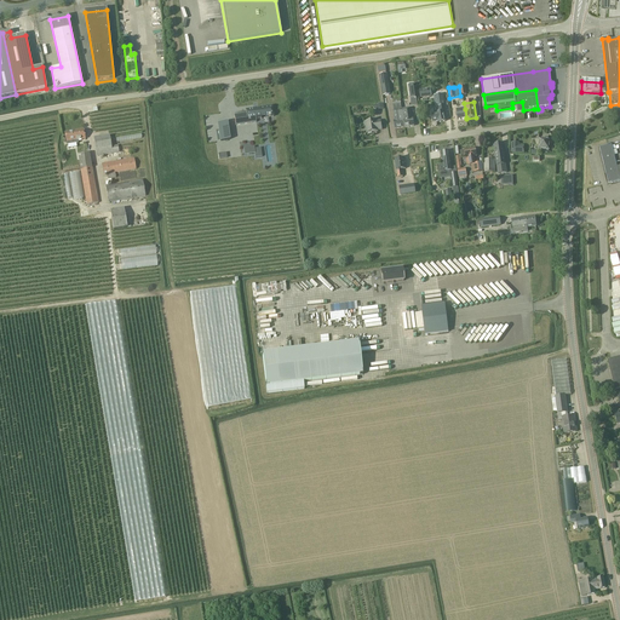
[(246,110),(246,114),(234,115),(236,126),(256,122),(256,120),(260,119),(260,118),(265,116),(265,118),(274,116),(271,107),(246,110)]
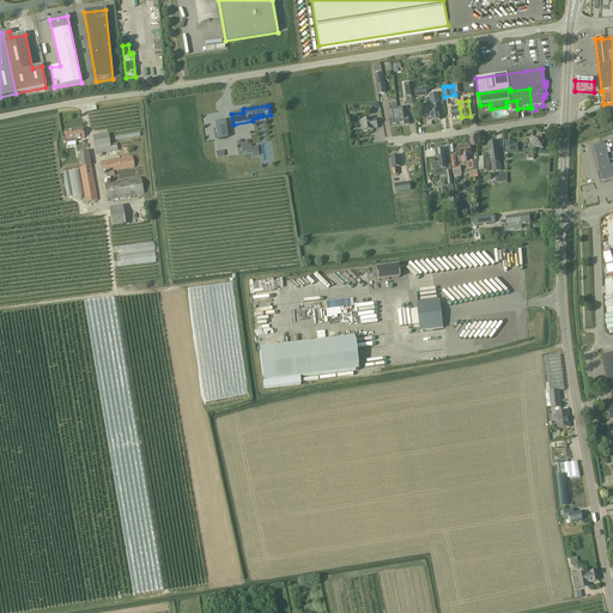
[(429,107),(429,113),(426,114),(428,121),(432,120),(432,121),(441,120),(441,116),(439,105),(431,107),(429,107)]
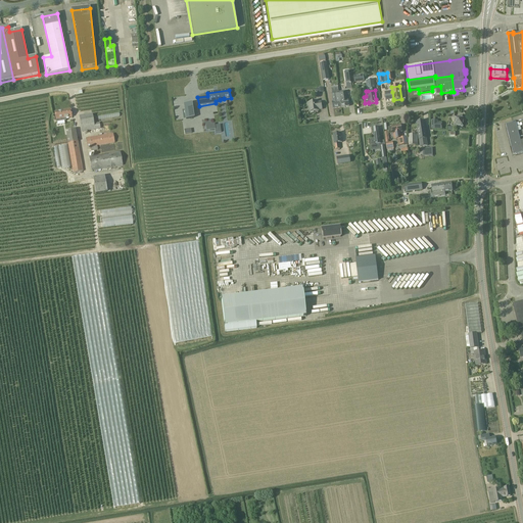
[(345,91),(338,93),(340,107),(349,106),(348,100),(347,100),(346,94),(345,91)]
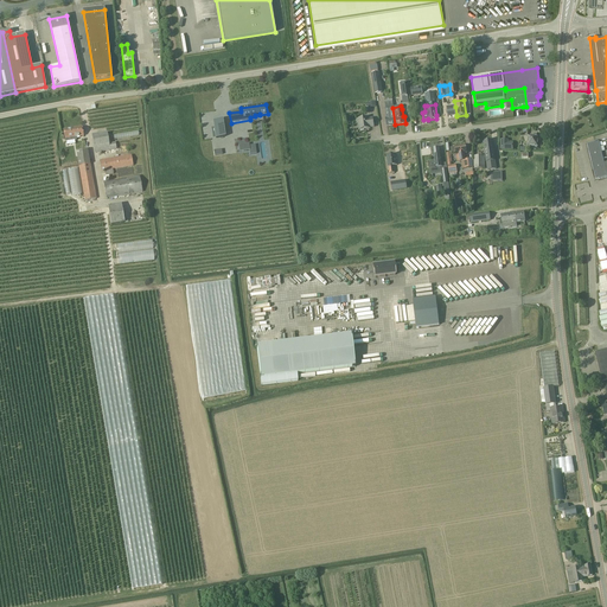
[(448,117),(457,116),(457,115),(455,107),(447,108),(448,117)]
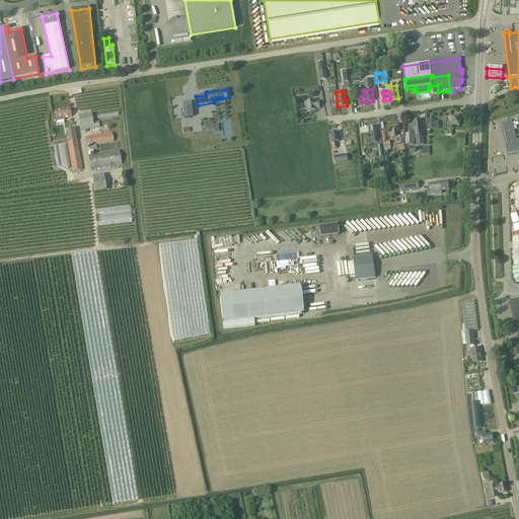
[(338,106),(336,92),(334,92),(329,92),(330,95),(329,95),(330,101),(329,101),(330,107),(338,106)]
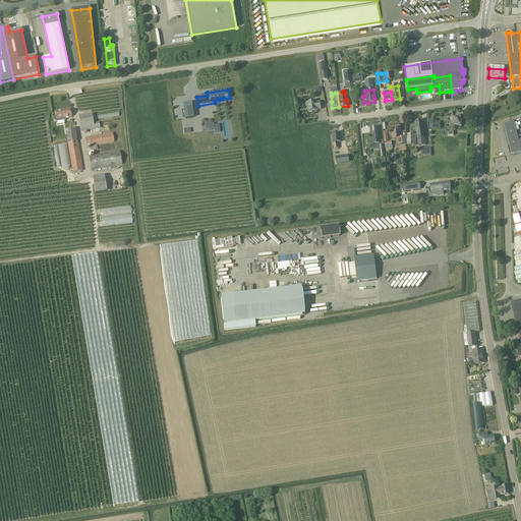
[(317,110),(321,109),(320,102),(316,102),(307,103),(307,104),(305,104),(306,108),(307,107),(308,112),(317,110)]
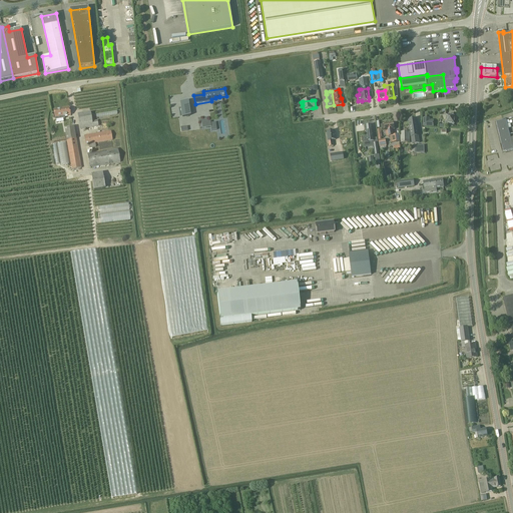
[(54,118),(64,116),(71,115),(69,107),(53,110),(54,118)]
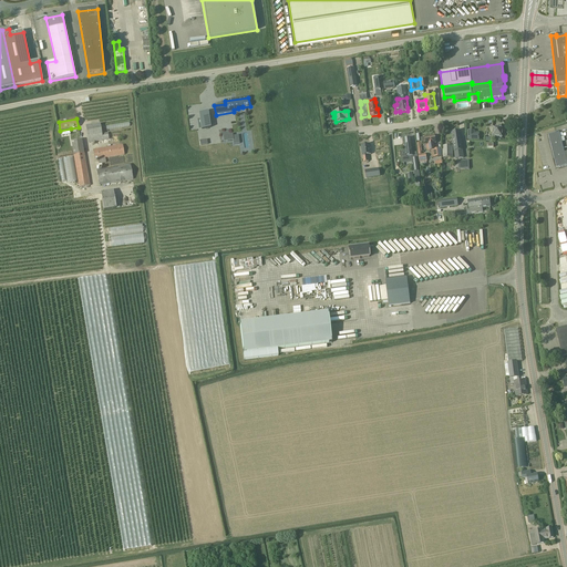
[(107,133),(103,134),(102,134),(100,124),(85,126),(89,143),(109,140),(107,133)]
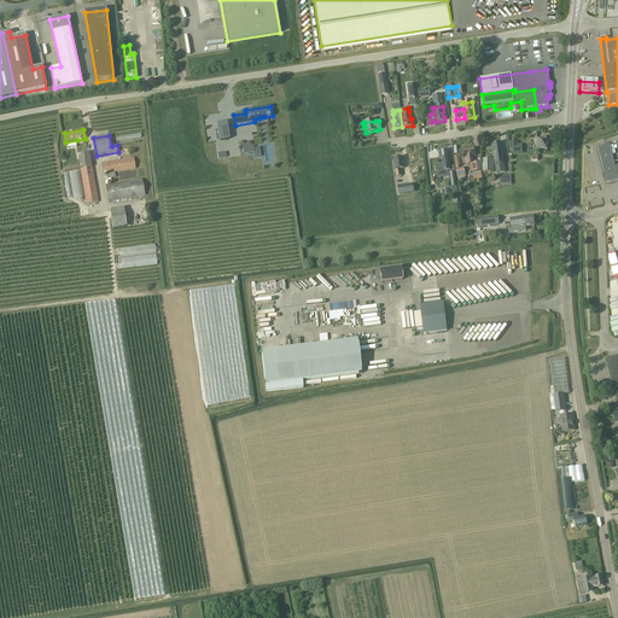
[(534,140),(534,145),(537,145),(537,150),(548,150),(548,145),(549,143),(544,136),(542,139),(537,139),(537,140),(534,140)]
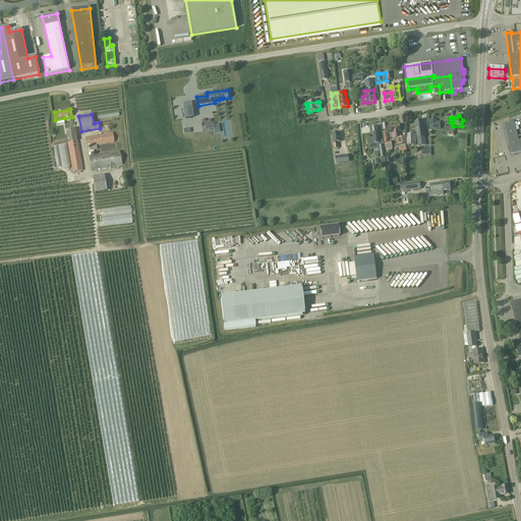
[(433,120),(430,120),(429,128),(440,129),(440,125),(433,125),(433,120)]
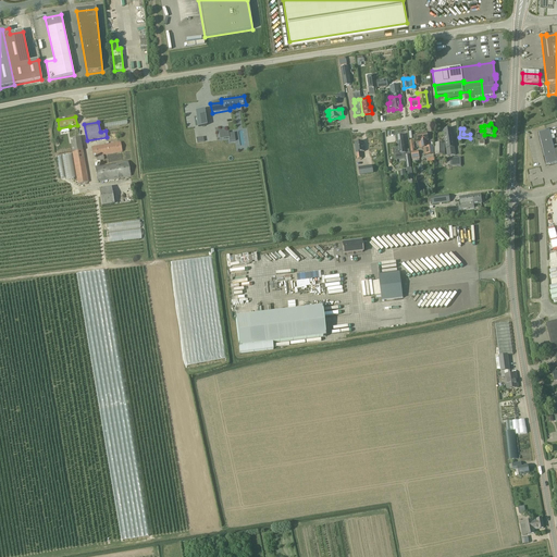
[(455,147),(454,143),(452,130),(444,131),(446,148),(446,155),(455,155),(455,147)]
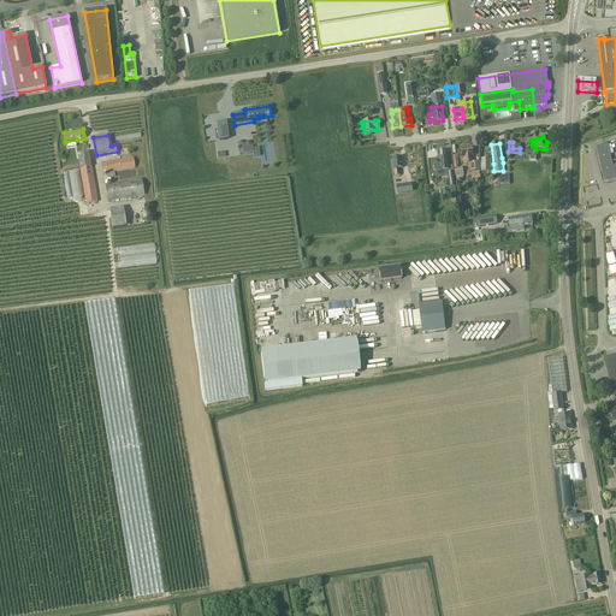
[(605,184),(615,181),(615,143),(596,148),(605,184)]
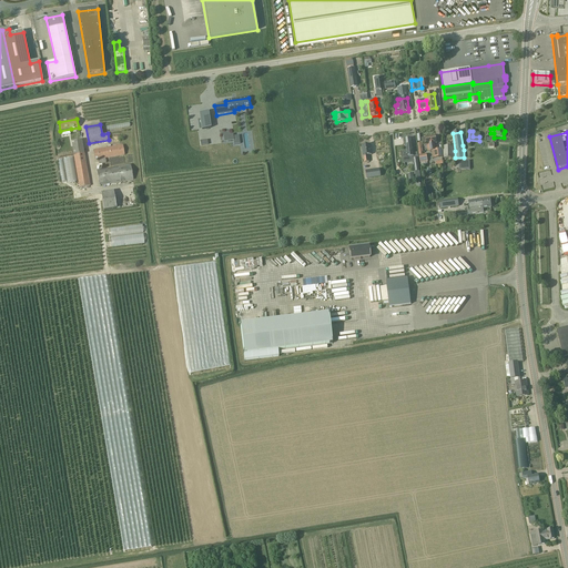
[(436,150),(435,144),(437,144),(436,135),(435,137),(434,135),(432,135),(432,137),(425,138),(422,139),(422,142),(426,142),(427,152),(433,151),(434,159),(443,158),(443,149),(436,150)]
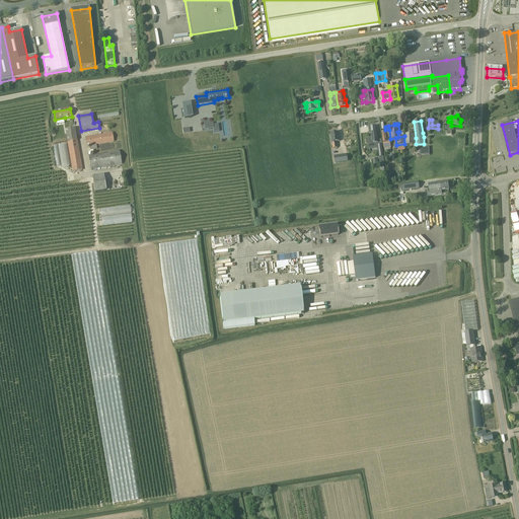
[(376,127),(369,128),(372,144),(378,143),(376,127)]
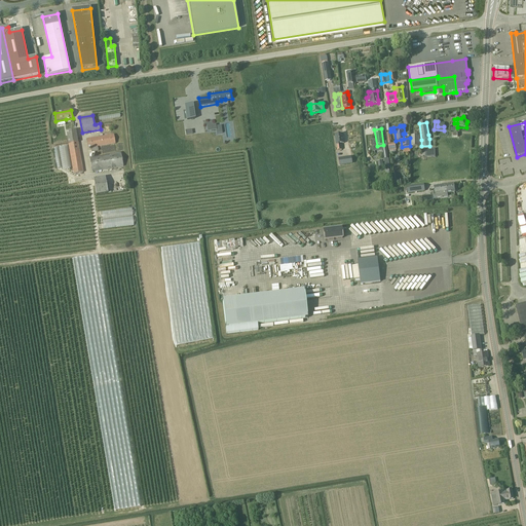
[(73,175),(83,173),(78,143),(76,129),(66,132),(73,175)]
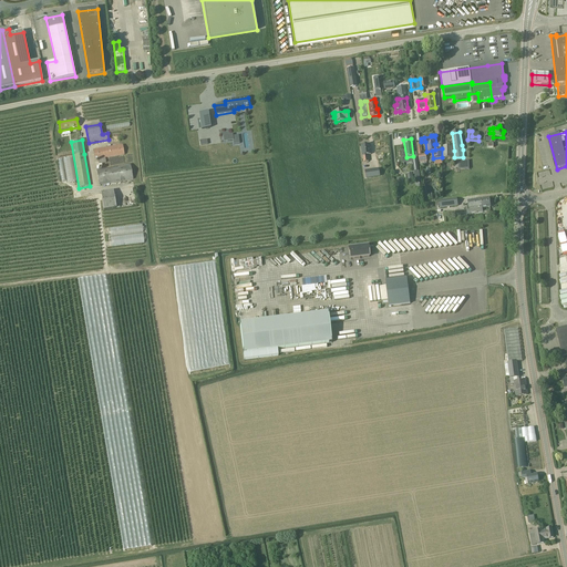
[(121,161),(121,160),(125,160),(123,145),(93,150),(95,161),(98,160),(99,164),(121,161)]
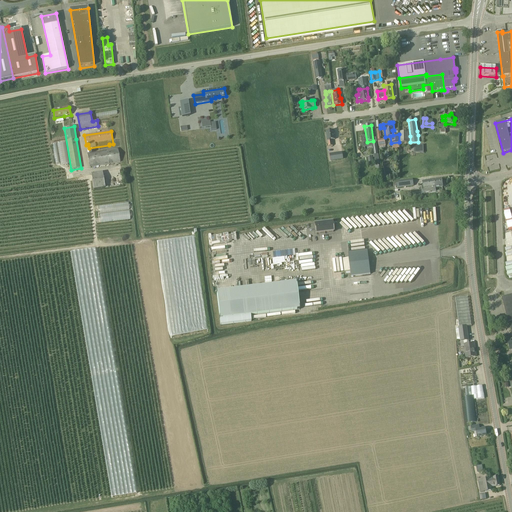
[(334,131),(326,132),(328,147),(333,146),(332,140),(335,140),(334,131)]
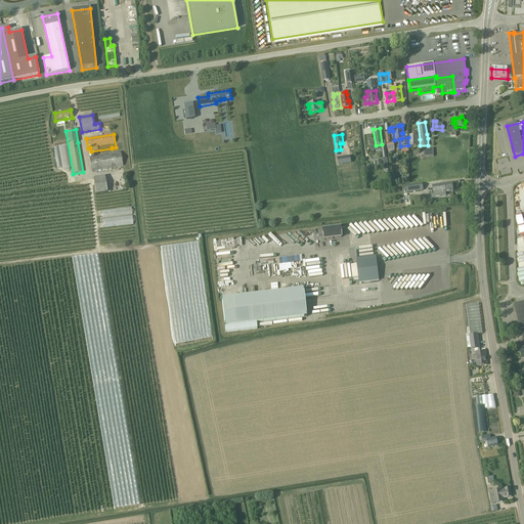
[(409,146),(419,146),(419,135),(408,135),(409,146)]
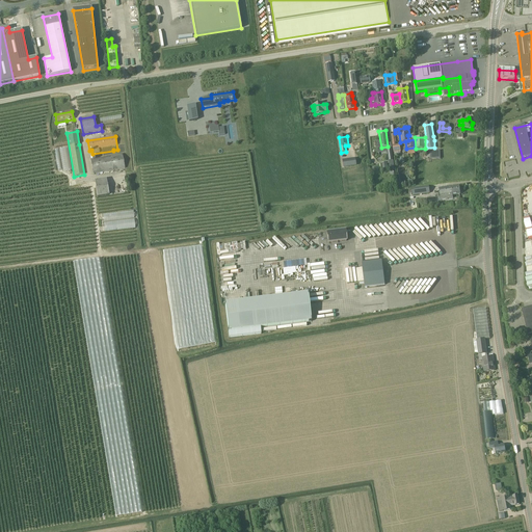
[(125,168),(123,155),(90,160),(92,175),(125,168)]
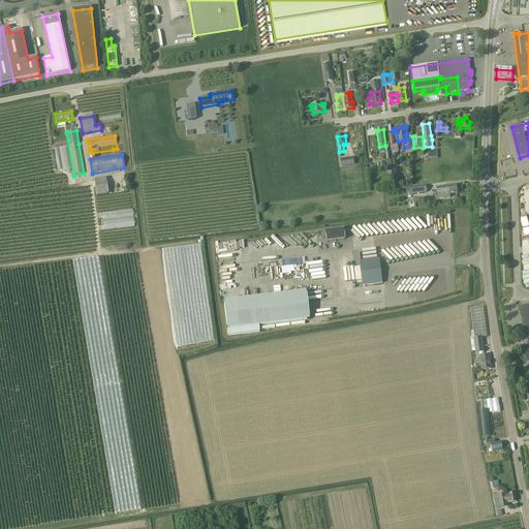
[(353,158),(341,159),(342,166),(354,164),(353,158)]
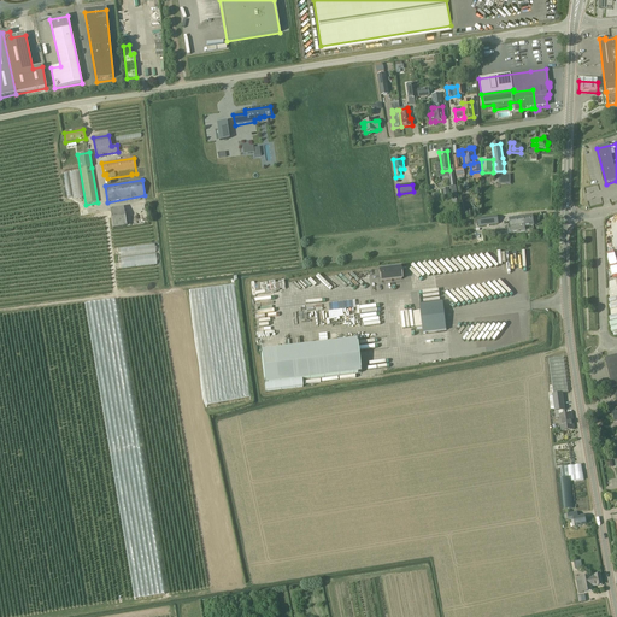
[(123,207),(110,210),(113,229),(127,227),(123,207)]
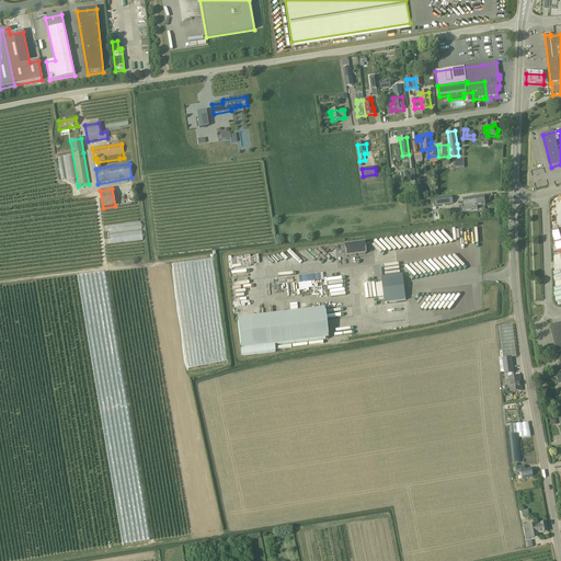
[(471,207),(485,205),(484,196),(464,199),(465,208),(465,212),(471,210),(471,207)]
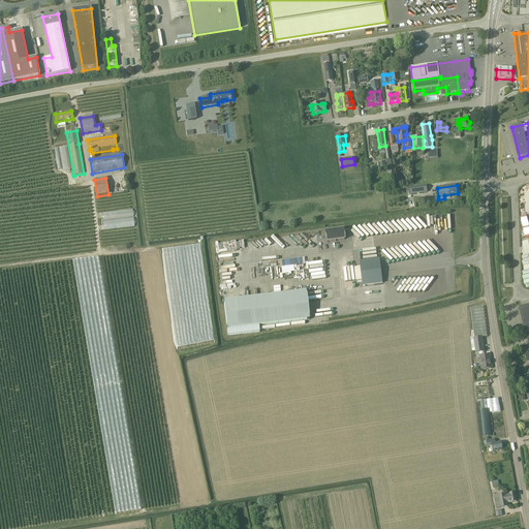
[(102,212),(104,230),(136,226),(134,208),(102,212)]
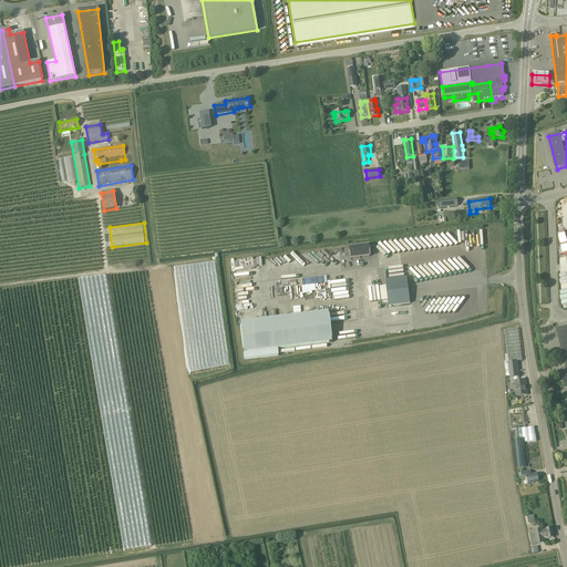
[(348,248),(350,259),(369,257),(368,246),(348,248)]
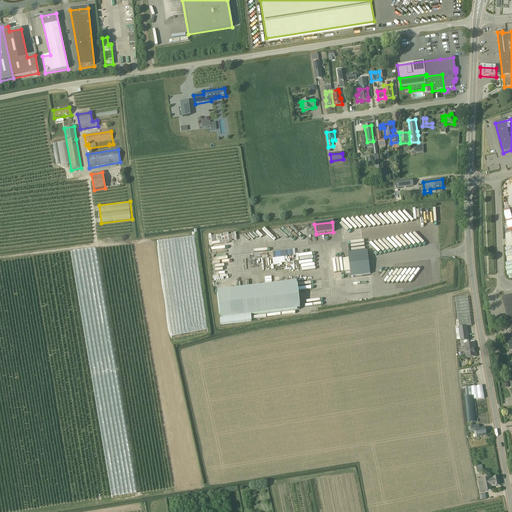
[(157,240),(171,335),(209,329),(194,234),(157,240)]
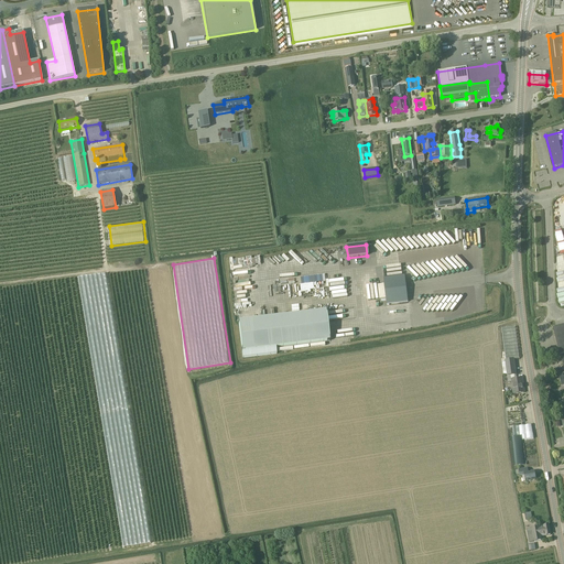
[(405,277),(383,279),(384,284),(386,300),(387,305),(408,302),(405,277)]
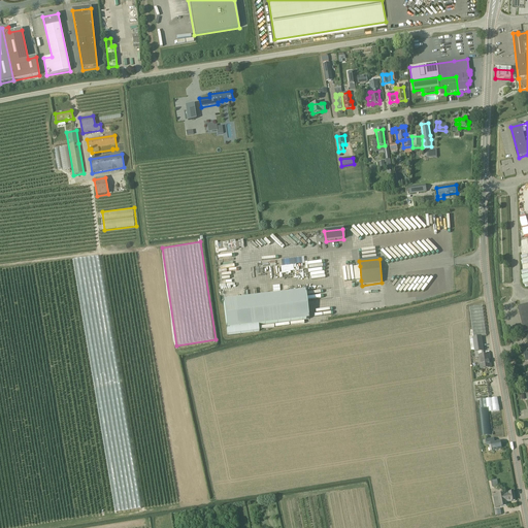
[(246,299),(223,301),(227,329),(308,320),(305,292),(246,299)]
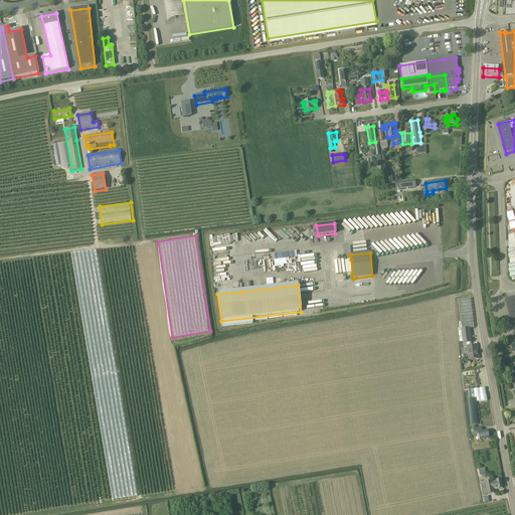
[(462,329),(470,328),(474,328),(470,299),(458,300),(462,329)]
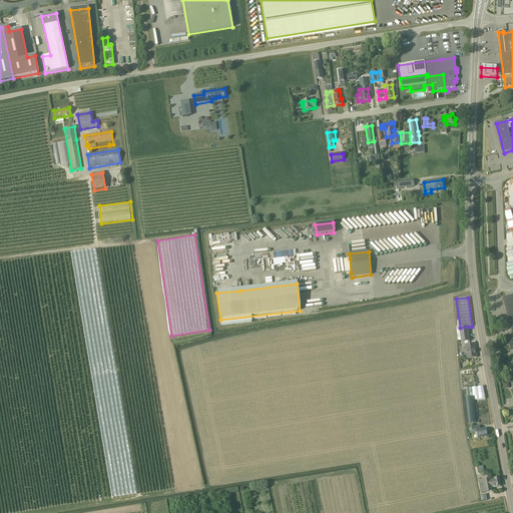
[(470,342),(468,327),(460,328),(459,329),(461,343),(462,348),(465,347),(467,359),(477,358),(475,344),(470,345),(469,342),(470,342)]
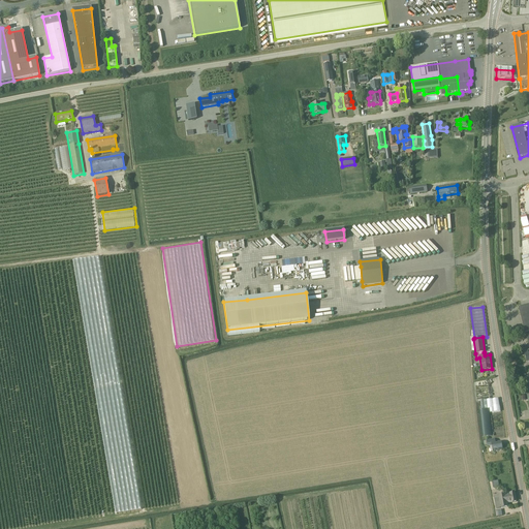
[(493,436),(490,409),(479,411),(483,437),(493,436)]
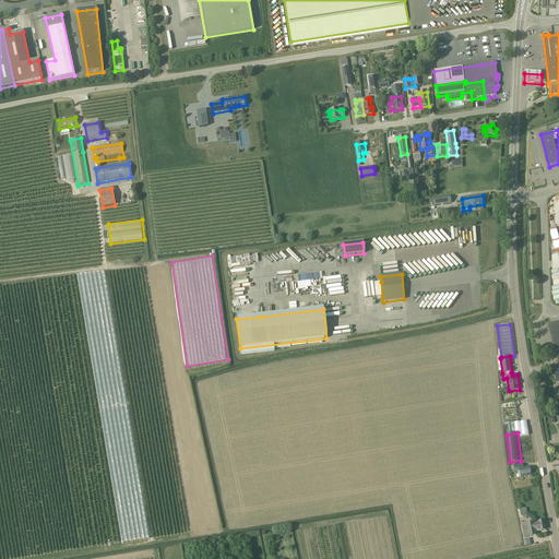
[(514,466),(514,471),(515,473),(519,472),(519,473),(520,473),(521,477),(531,476),(530,467),(524,468),(523,464),(514,466)]
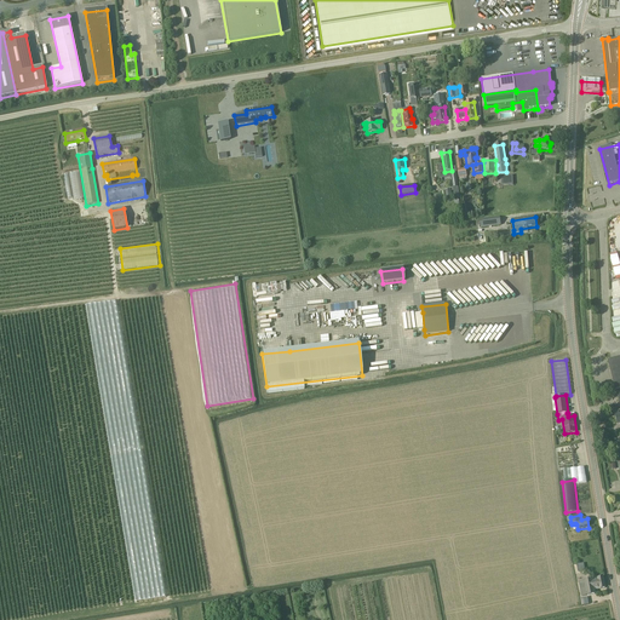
[(595,590),(600,590),(601,590),(601,592),(602,592),(604,592),(606,591),(606,589),(603,578),(579,583),(581,597),(595,595),(595,590)]
